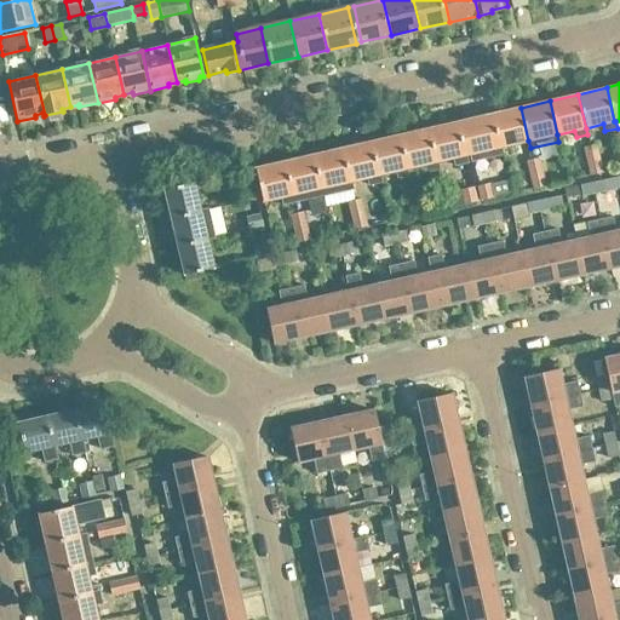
[(528,141),(521,108),(492,114),(500,148),(528,141)]
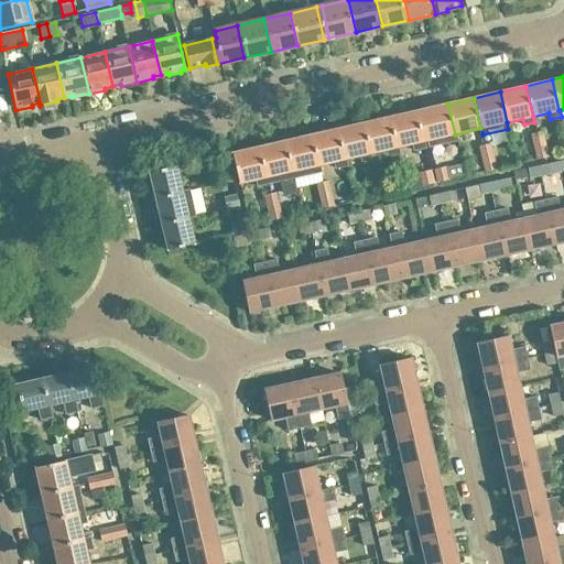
[(455,134),(447,104),(433,107),(433,105),(425,107),(425,109),(421,110),(430,147),(456,141),(455,134)]
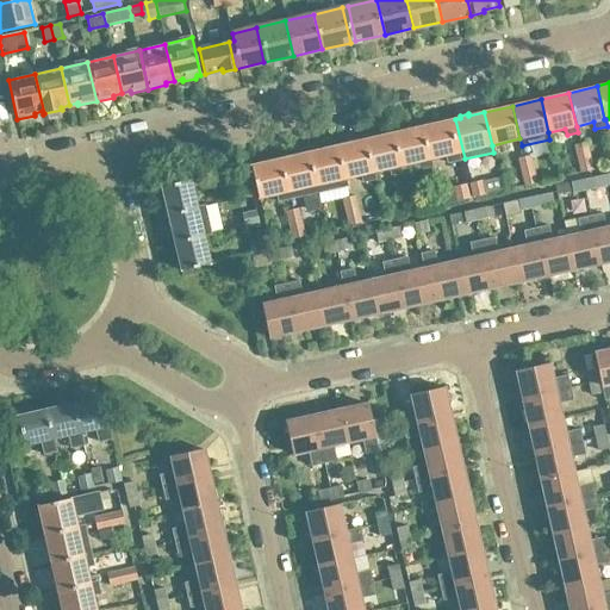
[(459,160),(450,120),(433,124),(433,122),(424,123),(425,126),(422,126),(429,160),(446,156),(447,162),(459,160)]
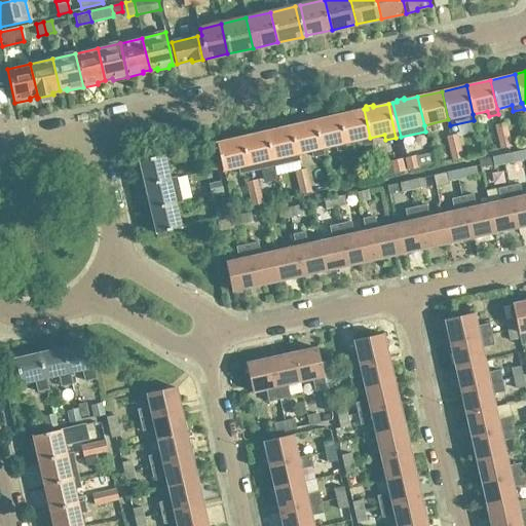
[(370,138),(364,109),(339,115),(346,149),(347,149),(346,143),(360,140),(362,146),(371,144),(370,138)]
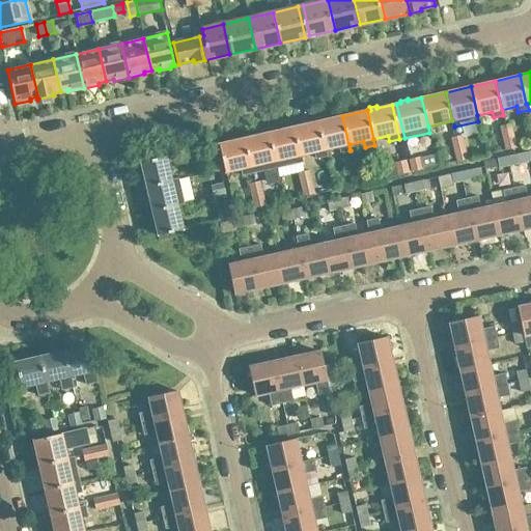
[(350,150),(342,116),(317,121),(324,150),(325,150),(339,146),(340,152),(350,150)]
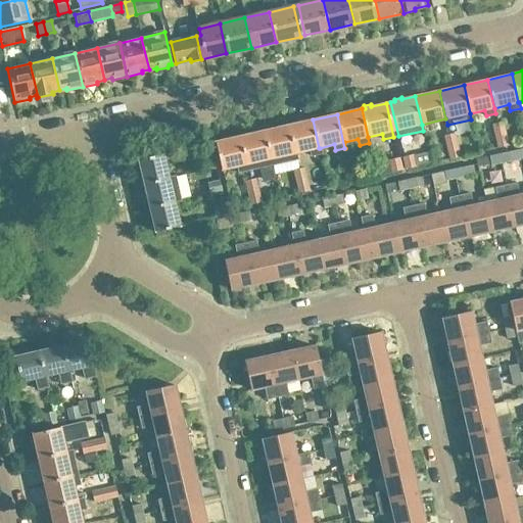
[(319,148),(313,120),(288,125),(295,153),(310,150),(311,155),(321,153),(320,148),(319,148)]
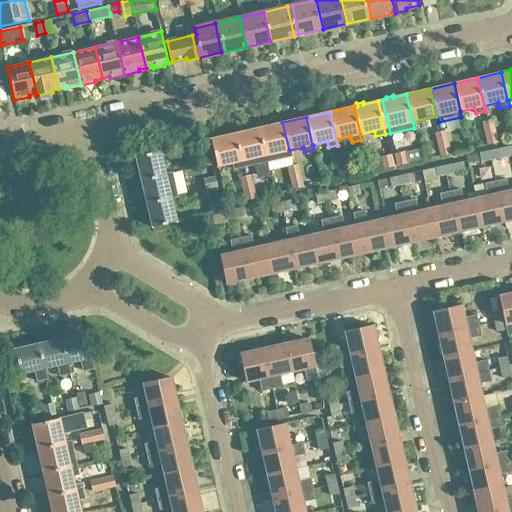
[(494,131),(492,119),(482,122),(485,133),(494,131)]
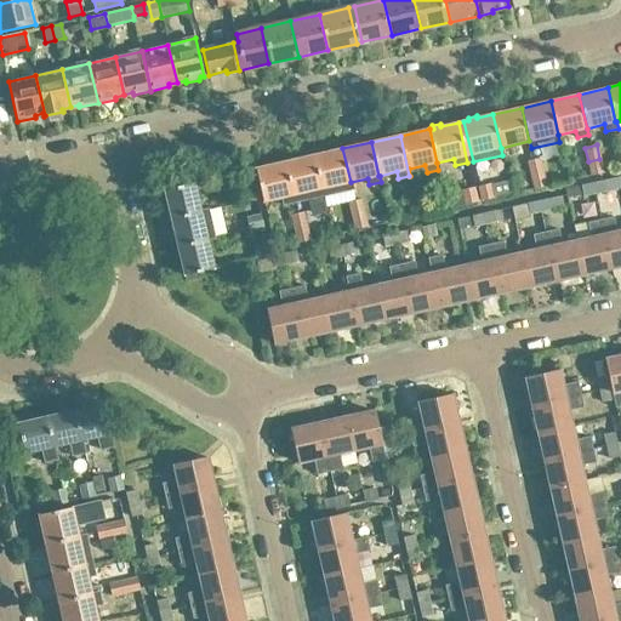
[(342,148),(314,155),(322,188),(324,195),(352,189),(351,182),(342,148)]
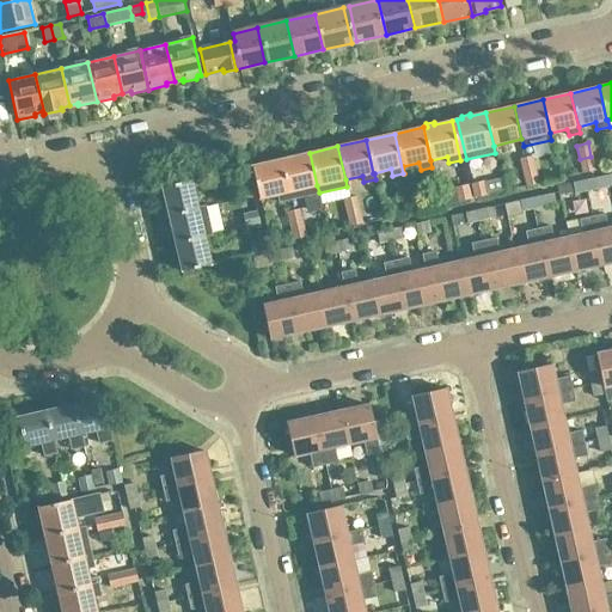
[(317,185),(310,153),(281,159),(288,193),(291,200),(307,195),(319,193),(317,185)]
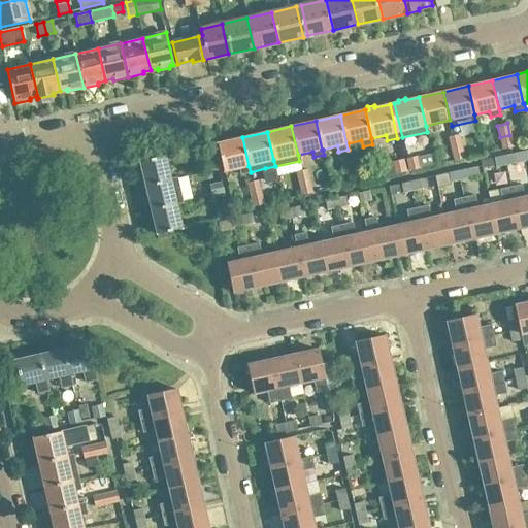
[(460,146),(458,134),(449,136),(451,149),(460,146)]
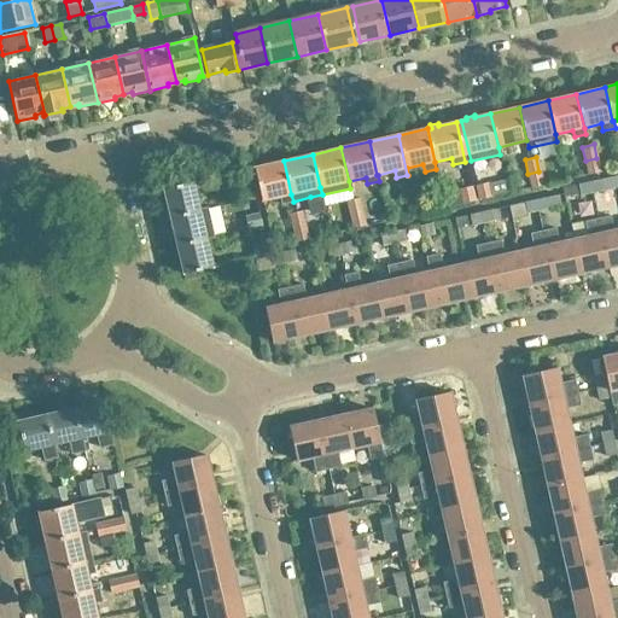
[(600,172),(596,158),(586,161),(588,174),(600,172)]
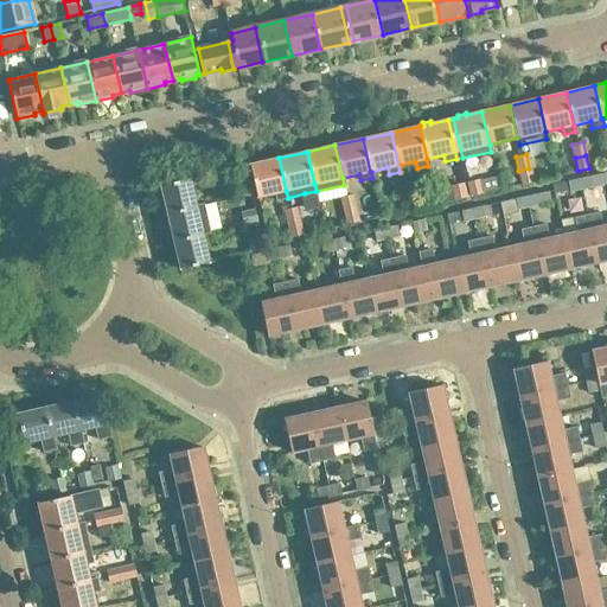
[(286,191),(279,158),(263,161),(262,159),(255,161),(255,164),(250,165),(257,197),(275,193),(276,200),(288,198),(286,191)]
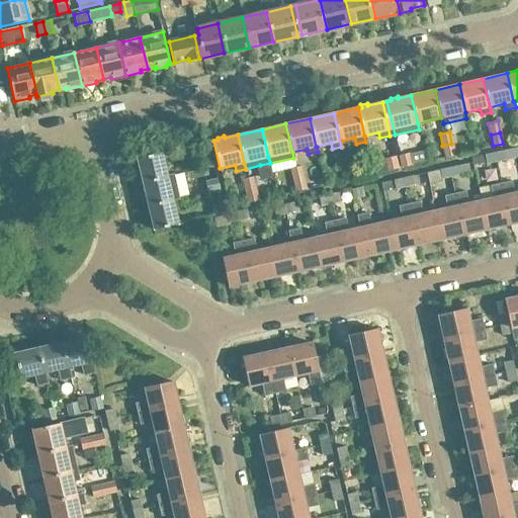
[(475,152),(490,148),(487,138),(472,141),(475,152)]
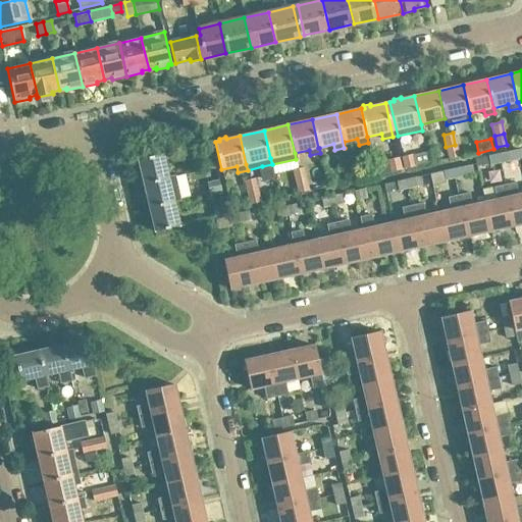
[(458,156),(455,145),(446,147),(449,158),(458,156)]
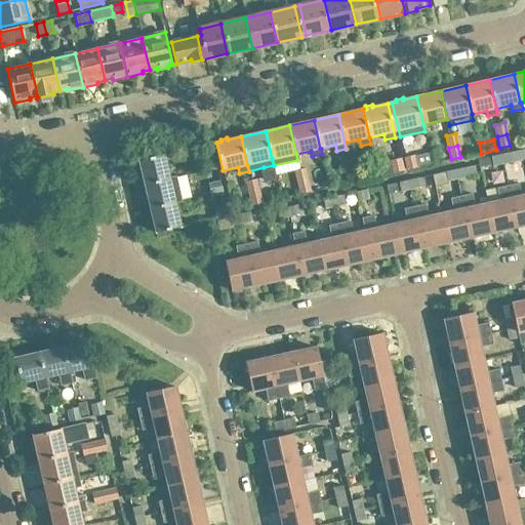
[(415,155),(414,155),(404,157),(407,169),(417,167),(417,166),(433,163),(430,153),(415,156),(415,155)]
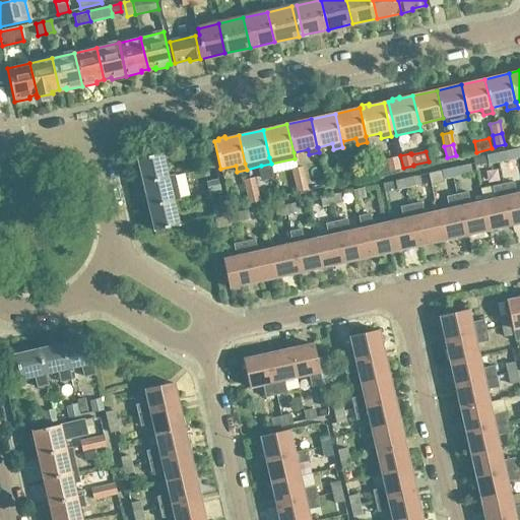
[(507,159),(506,151),(496,153),(497,161),(507,159)]
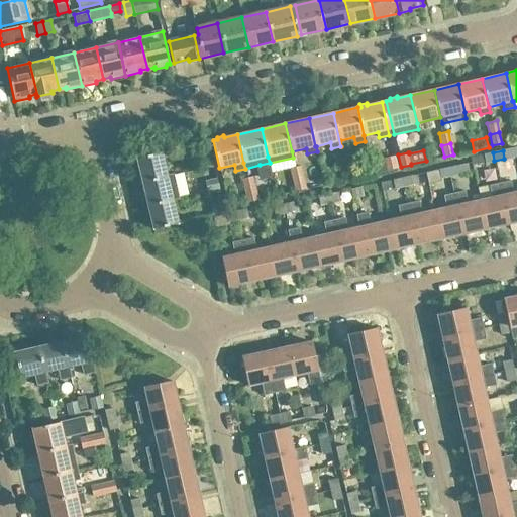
[(167,176),(162,151),(136,158),(142,181),(167,176)]
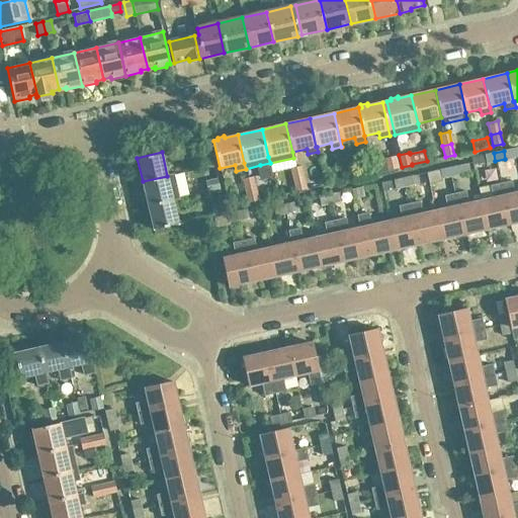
[(495,161),(494,153),(484,155),(486,163),(495,161)]
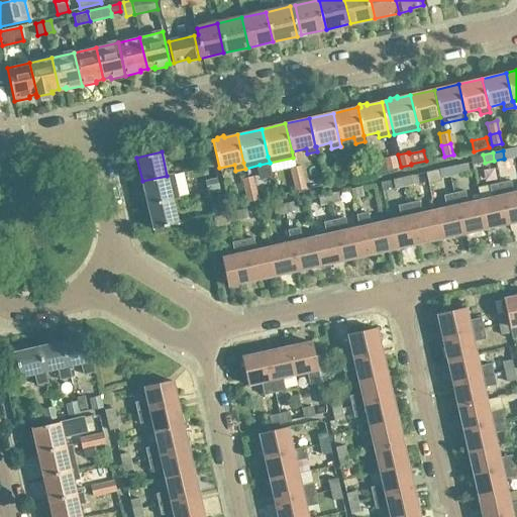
[(214,165),(211,154),(200,158),(202,168),(214,165)]
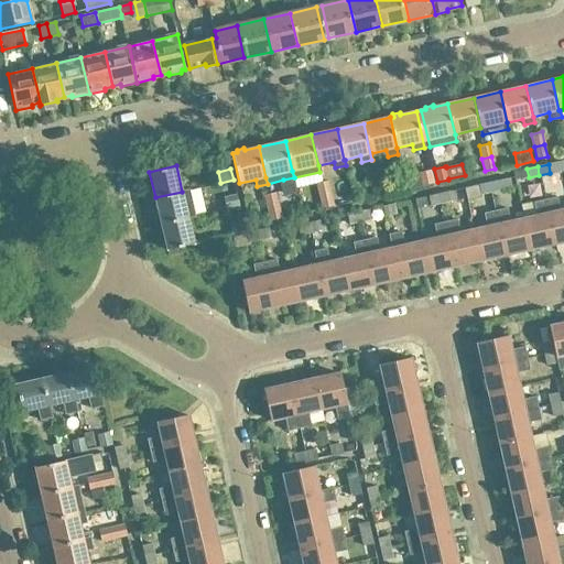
[(382,181),(379,169),(369,171),(371,184),(382,181)]
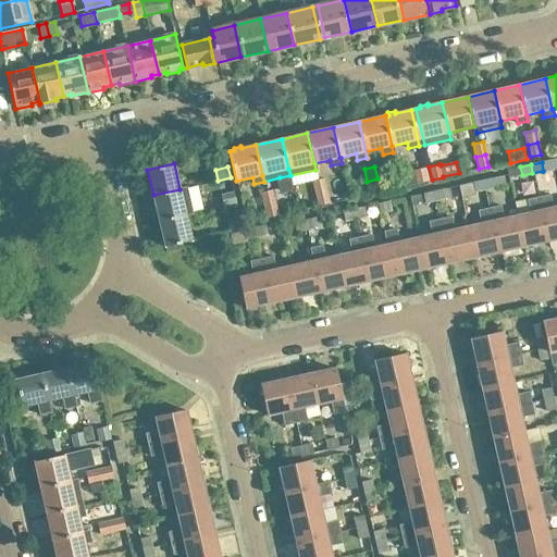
[(428,181),(424,168),(413,171),(417,183),(428,181)]
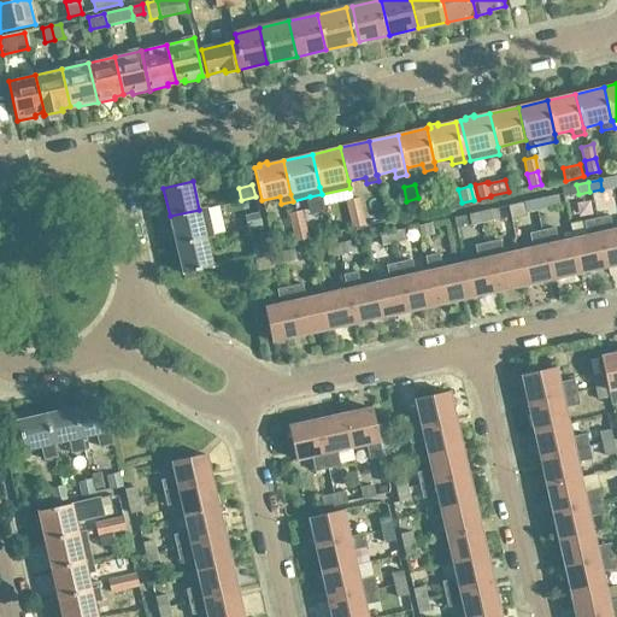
[(558,194),(546,197),(535,199),(538,210),(538,211),(560,206),(558,194)]
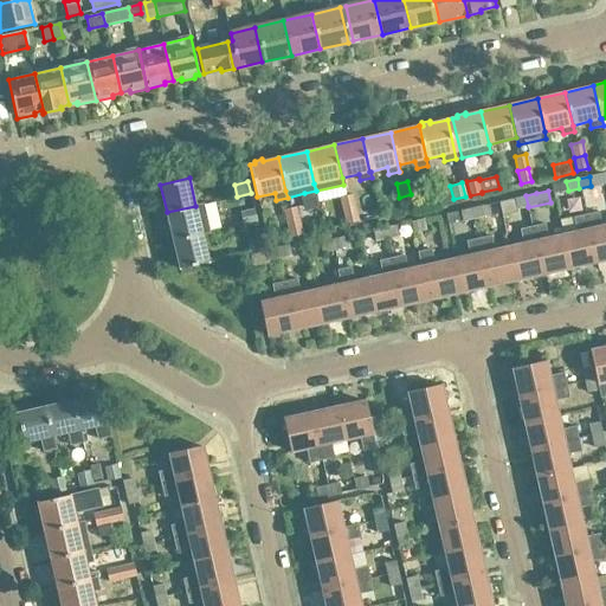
[(355,207),(352,194),(340,197),(343,210),(355,207)]
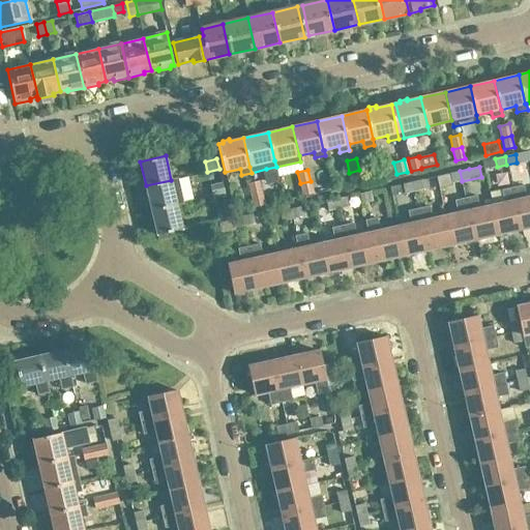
[(361,182),(359,170),(349,173),(352,184),(361,182)]
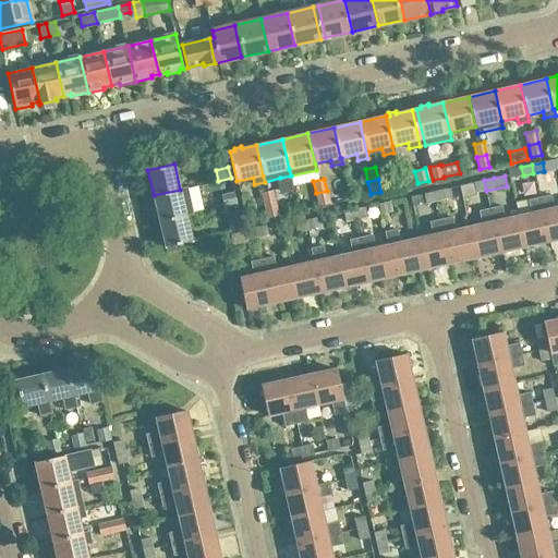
[(486,190),(484,180),(459,185),(462,198),(475,195),(474,192),(486,190)]
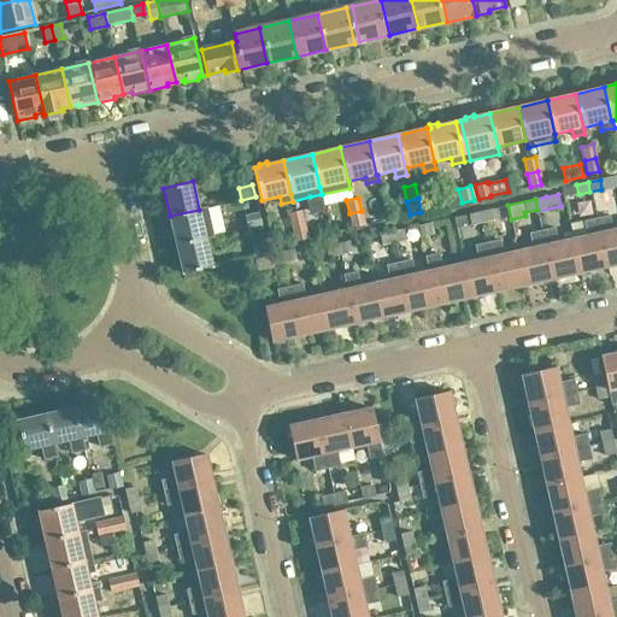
[(213,235),(207,207),(199,210),(170,216),(176,244),(205,238),(213,235)]
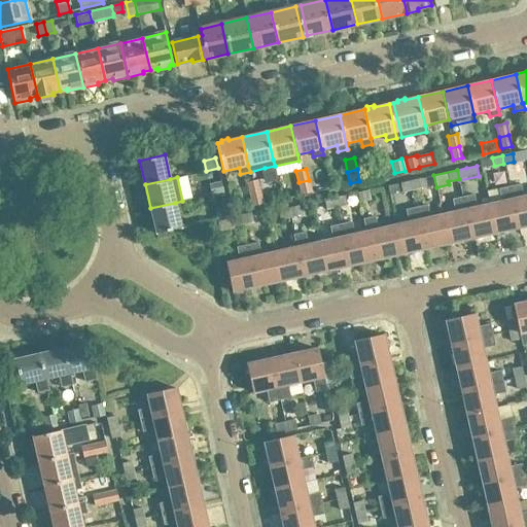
[(421,187),(419,178),(410,180),(412,189),(421,187)]
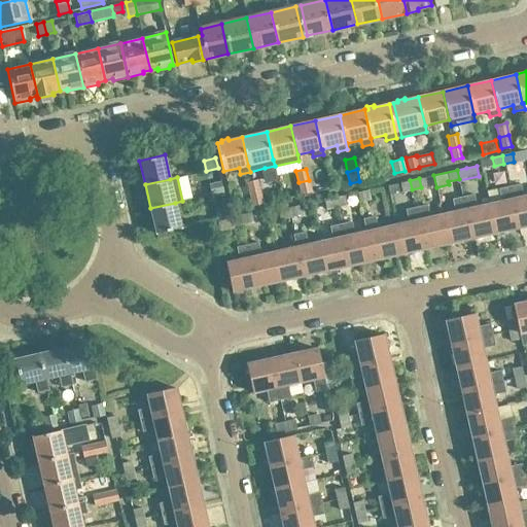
[(259,191),(257,180),(247,182),(249,194),(259,191)]
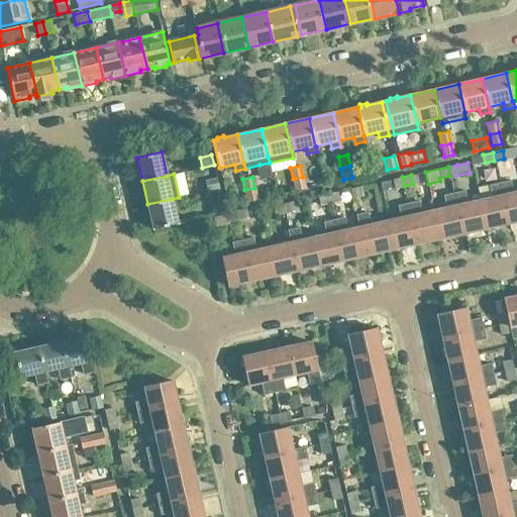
[(305,189),(303,177),(293,179),(295,191),(305,189)]
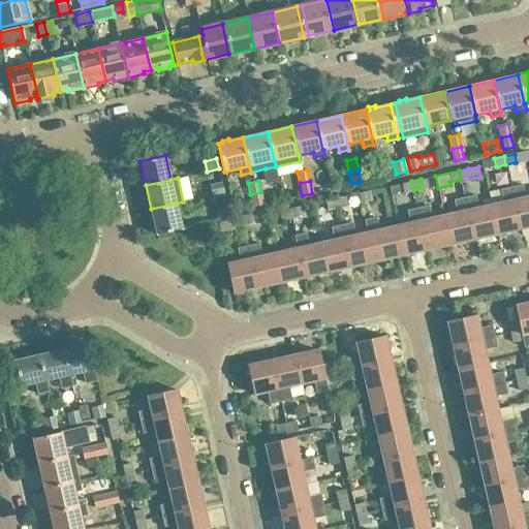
[(413,190),(411,181),(401,183),(403,192),(413,190)]
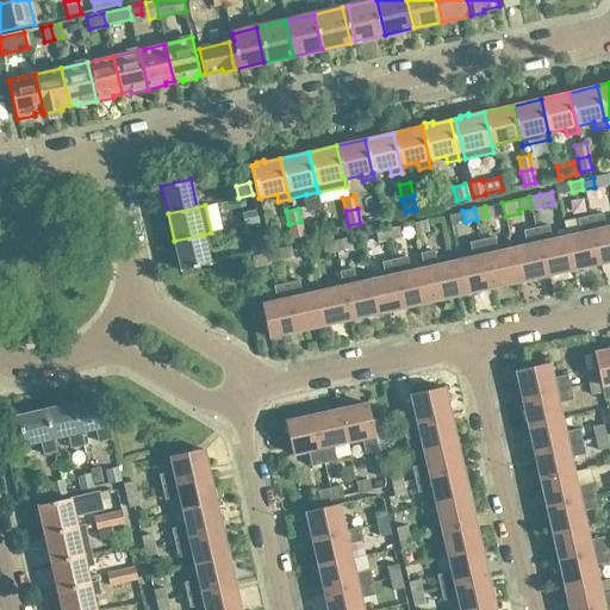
[(259,223),(256,211),(242,213),(244,225),(259,223)]
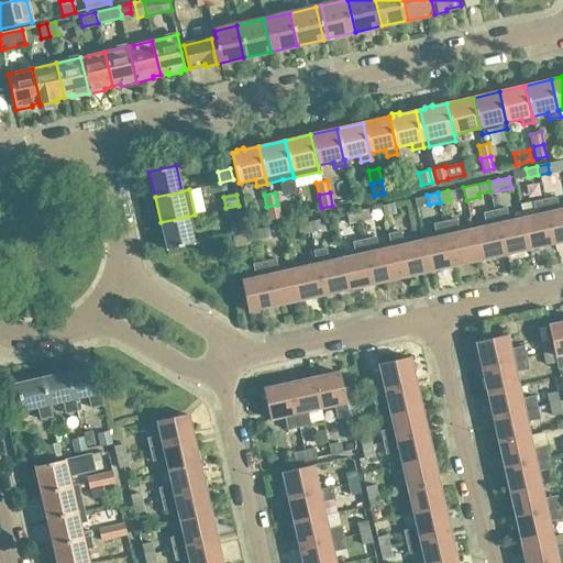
[(562,241),(562,209),(559,211),(555,197),(543,199),(553,243),(562,241)]
